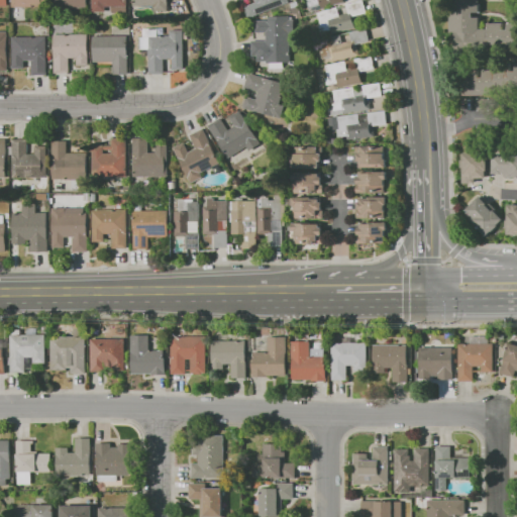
[(53,0),(87,0),(88,9),(54,9),(53,0)]
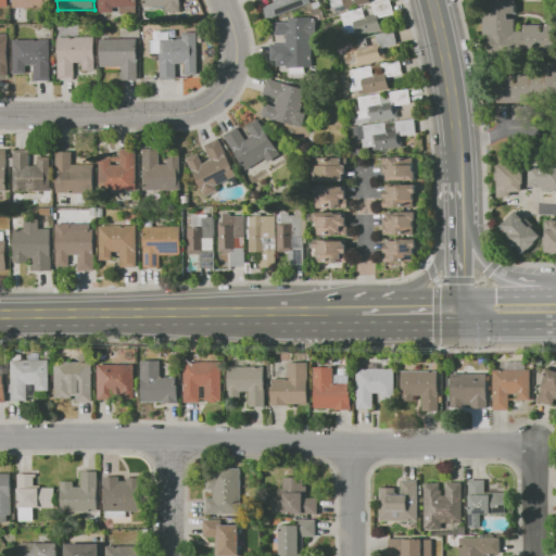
[(100,11),(99,0),(137,0),(137,7),(114,7),(115,11),(100,11)]
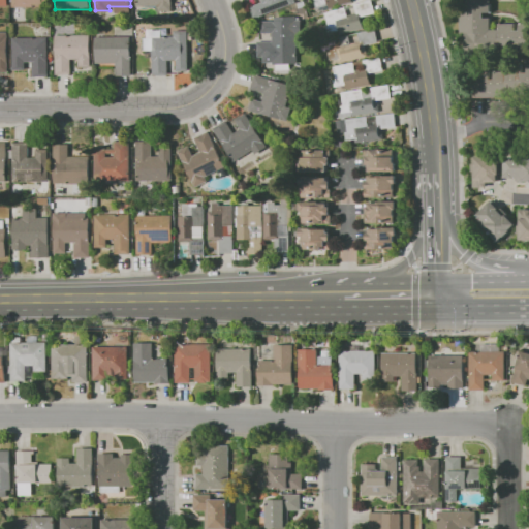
[(136,0),(172,0),(172,10),(159,10),(159,5),(137,5),(136,0)]
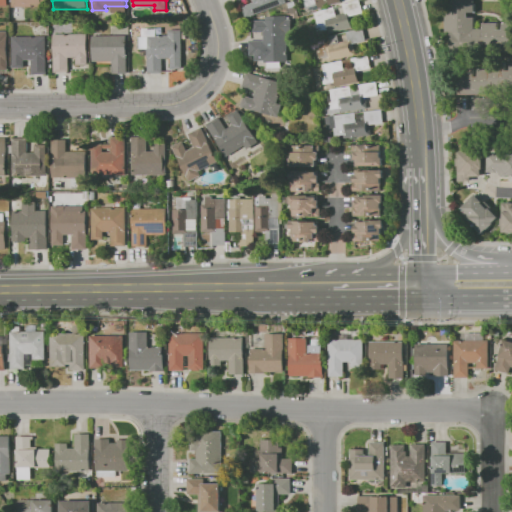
[(247,18),(242,6),(253,2),(252,0),(286,0),(287,2),(247,18)]
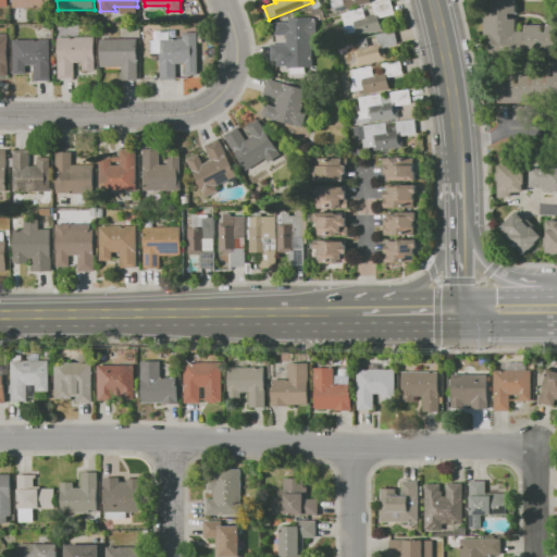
[(338,12),(335,0),(370,0),(371,2),(338,12)]
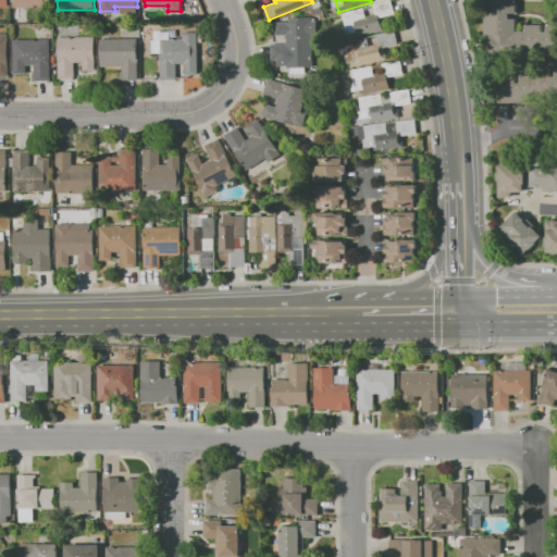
[(343,13),(386,0),(391,0),(395,14),(381,19),(384,29),(359,37),(357,32),(348,34),(343,13)]
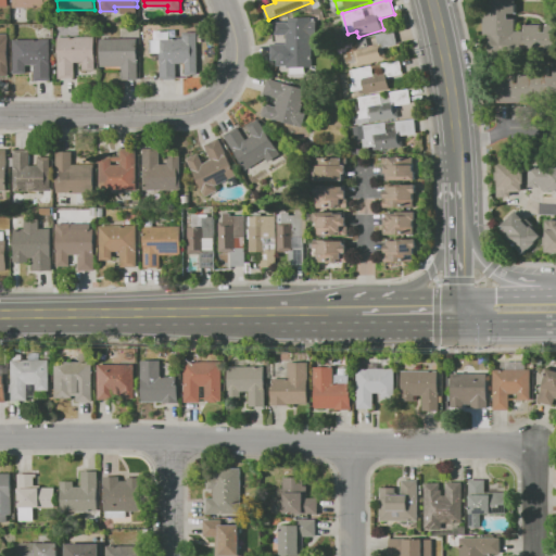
[(485,35),(485,0),(513,0),(513,30),(525,30),(525,27),(555,27),(555,49),(513,49),(513,51),(507,51),(507,55),(490,55),(490,35),(485,35)]
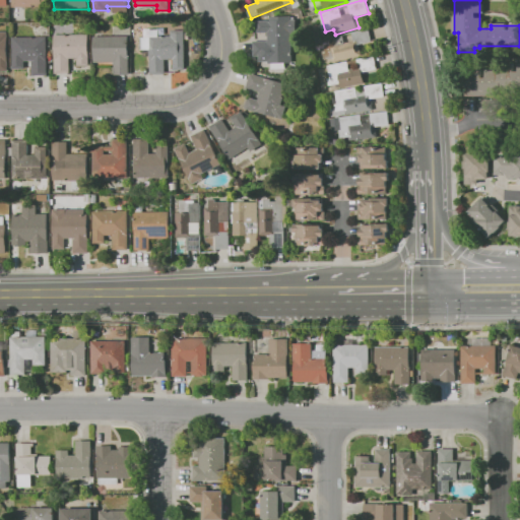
[(307,9),(314,7),(316,13),(309,15),(307,9)]
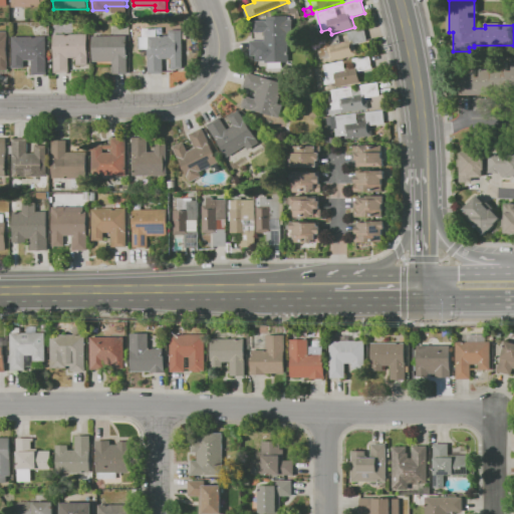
[(251,55),(250,40),(265,39),(264,32),(254,32),(254,20),(292,19),(293,33),(288,33),(289,54),(251,55)]
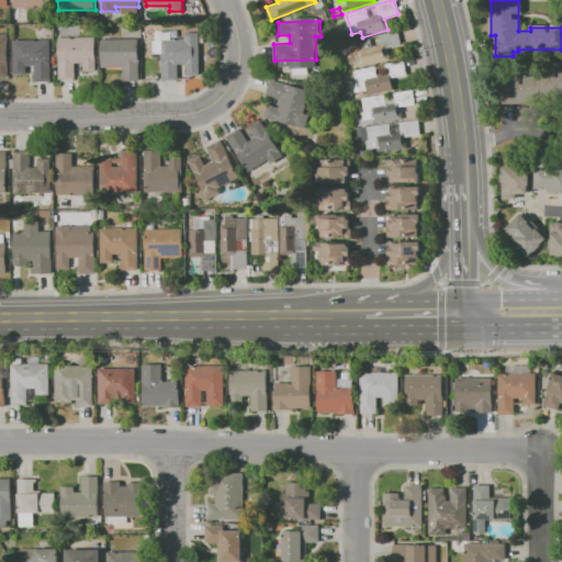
[(349,42),(371,36),(372,45),(382,43),(380,34),(398,30),(402,45),(389,48),(391,59),(362,66),(361,63),(351,65),(350,56),(352,56),(349,42)]
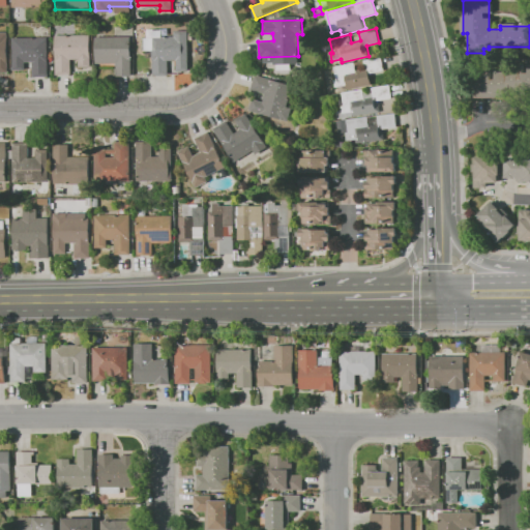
[(153,76),(153,50),(144,50),(144,36),(153,36),(153,31),(163,31),(163,36),(175,35),(175,31),(188,30),(188,32),(193,32),(193,40),(188,40),(189,71),(177,71),(177,60),(169,60),(169,76),(153,76)]
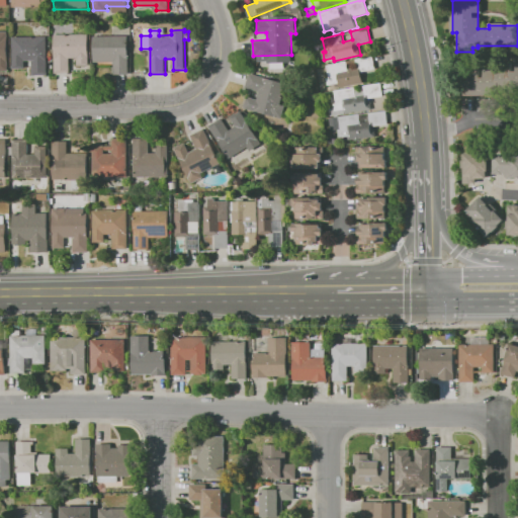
[(0,31),(8,31),(8,71),(0,71),(0,31)]
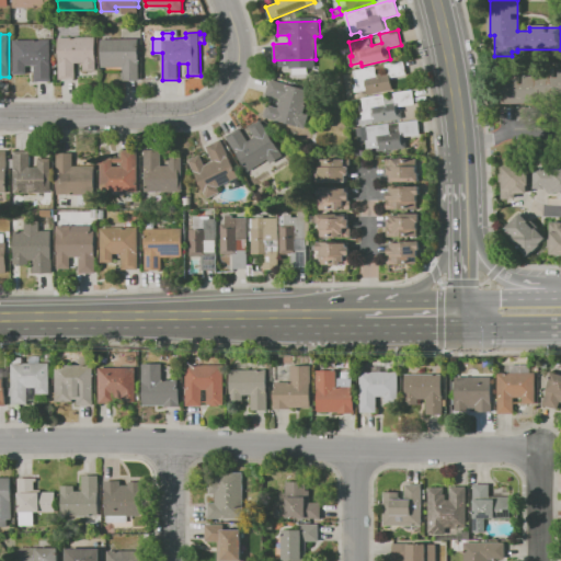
[(59,36),(96,36),(96,71),(84,71),(84,63),(76,63),(76,79),(60,79),(59,36)]
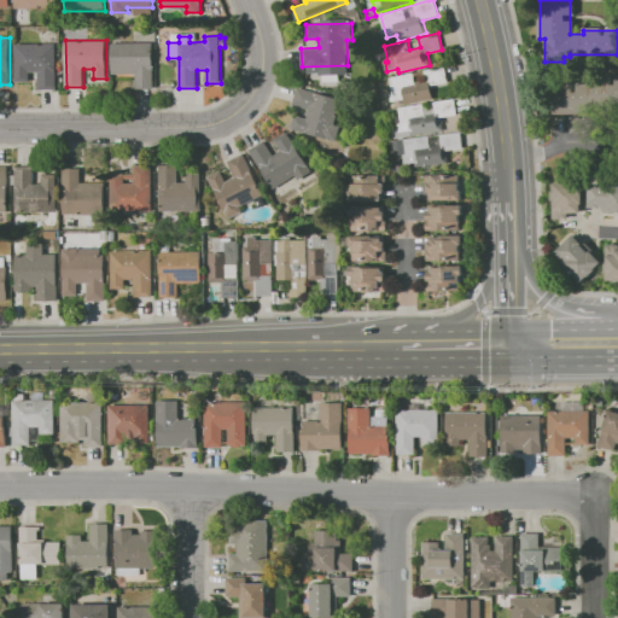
[(16,42),(57,42),(57,89),(39,89),(38,73),(29,73),(29,82),(16,82),(16,42)]
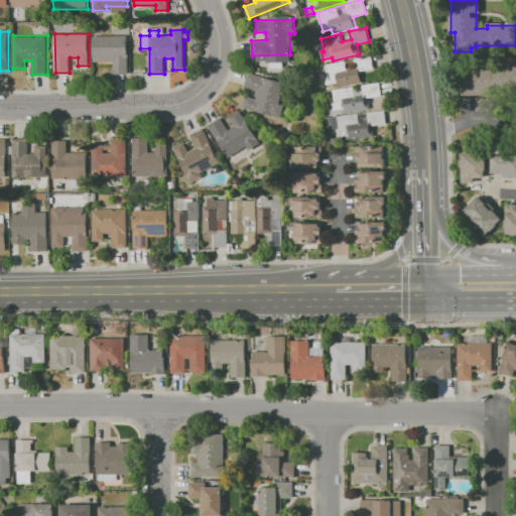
[(94,61),(93,35),(128,35),(128,74),(114,74),(113,61),(94,61)]
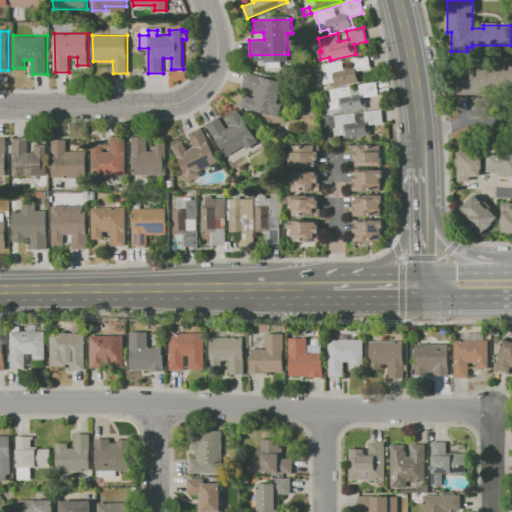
[(328,89),(327,84),(325,84),(323,77),(325,77),(322,64),(342,60),(344,68),(353,66),(351,58),(368,55),(371,67),(357,71),(359,82),(328,89)]
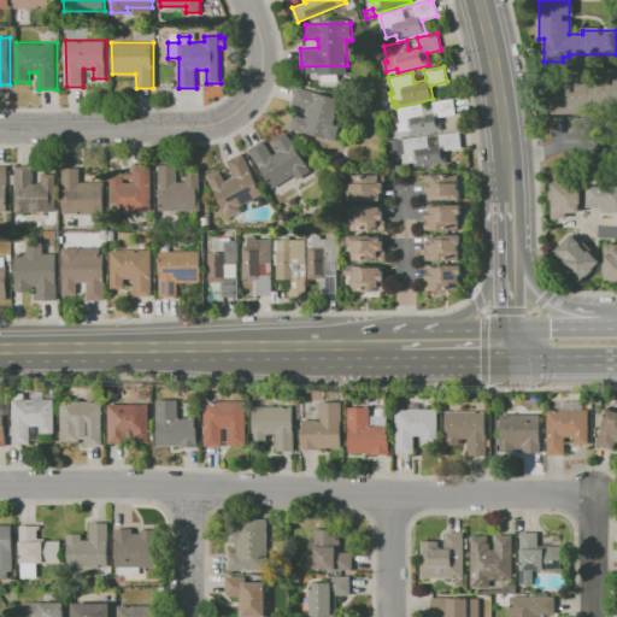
[(616,113),(553,113),(554,83),(571,83),(571,92),(576,92),(576,83),(616,83),(616,74),(616,113)]
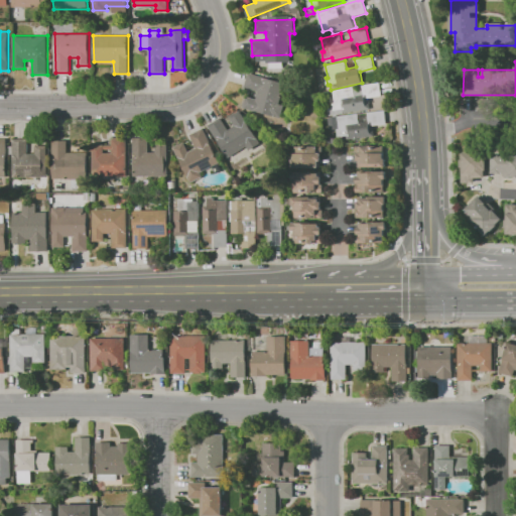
[(243,108),(246,96),(256,99),(258,91),(245,87),(249,73),(285,83),(279,104),(284,106),(281,118),(243,108)]
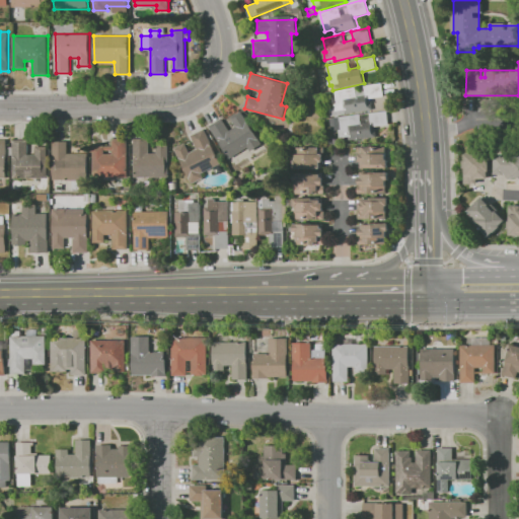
[(335,90),(382,82),(384,96),(371,98),(373,109),(331,117),(330,108),(335,107),(335,104),(337,103),(335,90)]
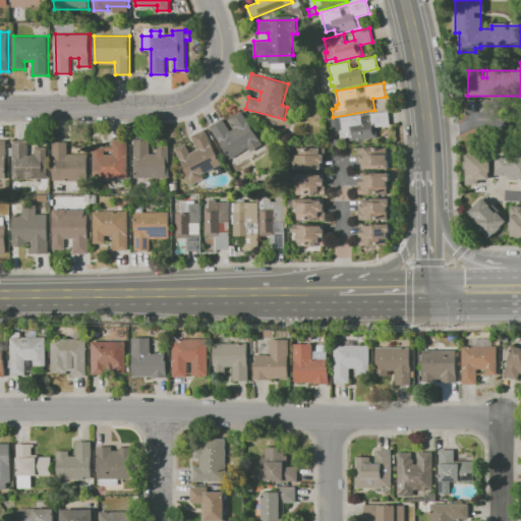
[(481,111),(482,99),(494,100),(494,111),(481,111)]
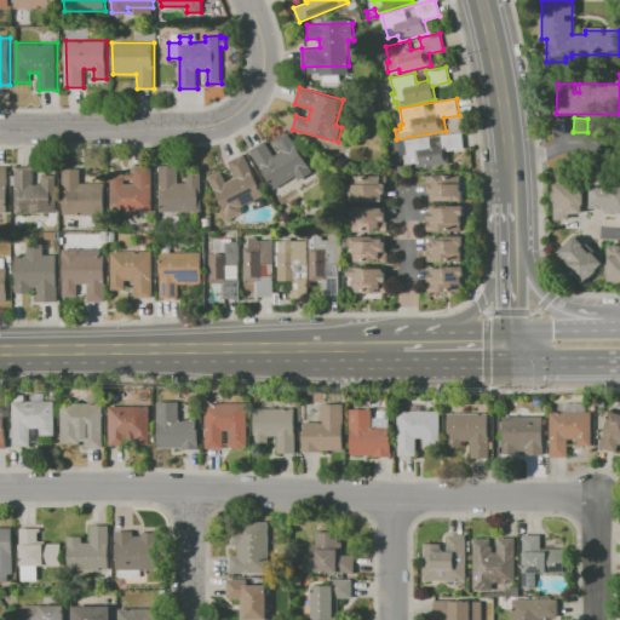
[(288,132),(314,171),(299,179),(297,176),(275,190),(250,150),(265,141),(275,155),(282,150),(276,141),(288,132)]
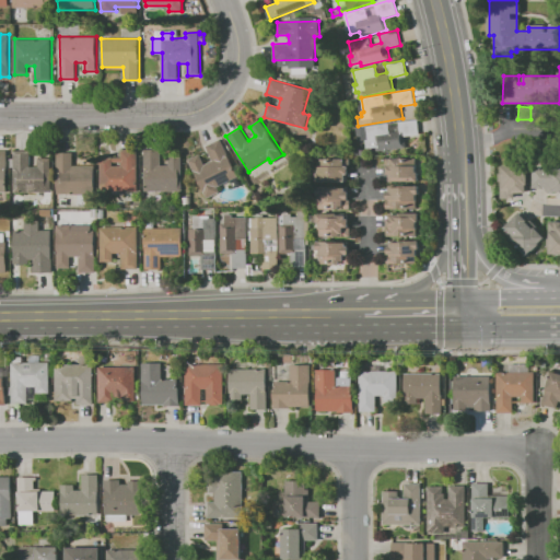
[(366,126),(418,120),(419,135),(405,136),(406,148),(376,151),(375,147),(366,148),(366,140),(369,140),(366,126)]
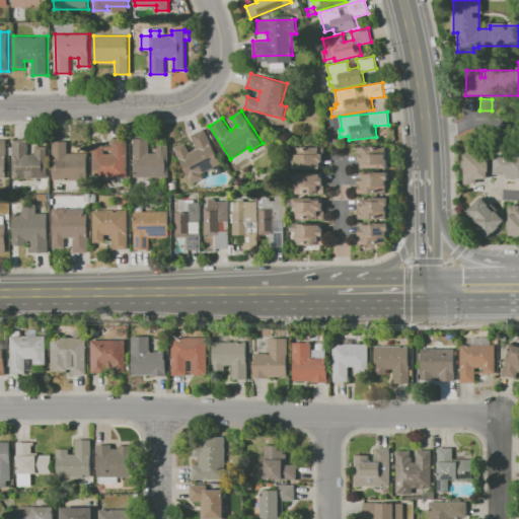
[(190,152),(198,148),(192,135),(205,129),(222,163),(202,173),(204,177),(192,183),(174,147),(184,142),(190,152)]
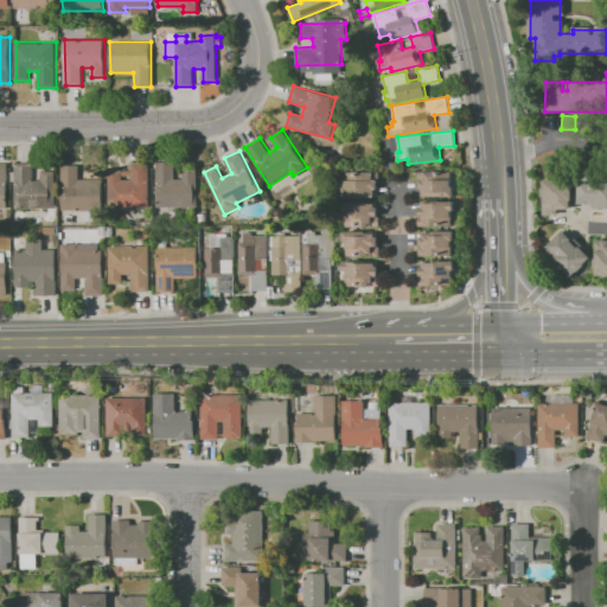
[(157,161),(174,161),(174,179),(183,179),(183,170),(196,170),(197,206),(158,208),(157,161)]
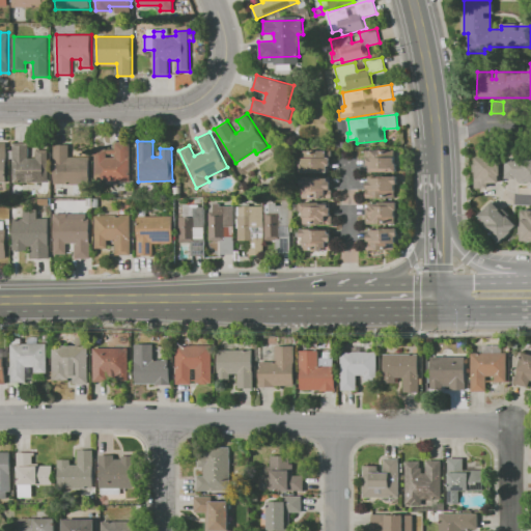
[(95,148),(115,148),(115,142),(130,142),(131,182),(95,182),(95,148)]
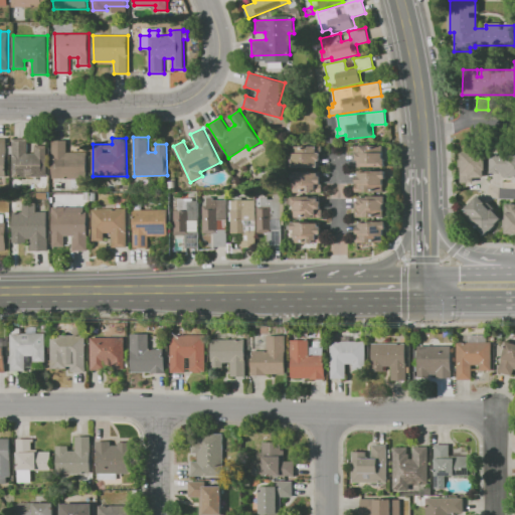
[(14,139),(26,139),(26,153),(35,153),(35,146),(48,146),(48,176),(14,176),(14,139)]
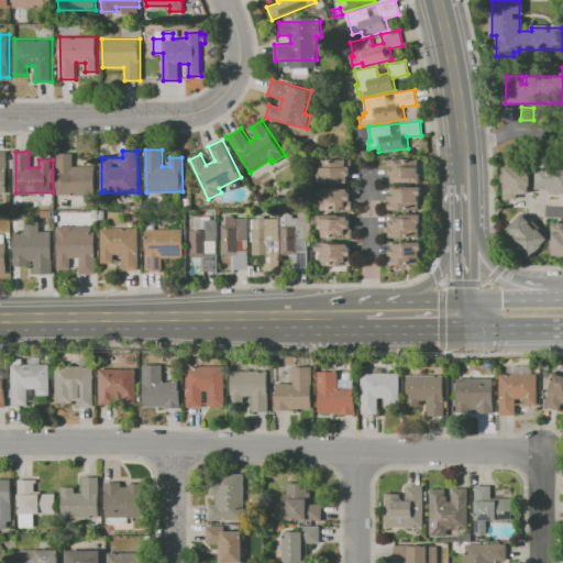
[(58,153),(74,153),(74,166),(95,166),(95,194),(58,195),(58,153)]
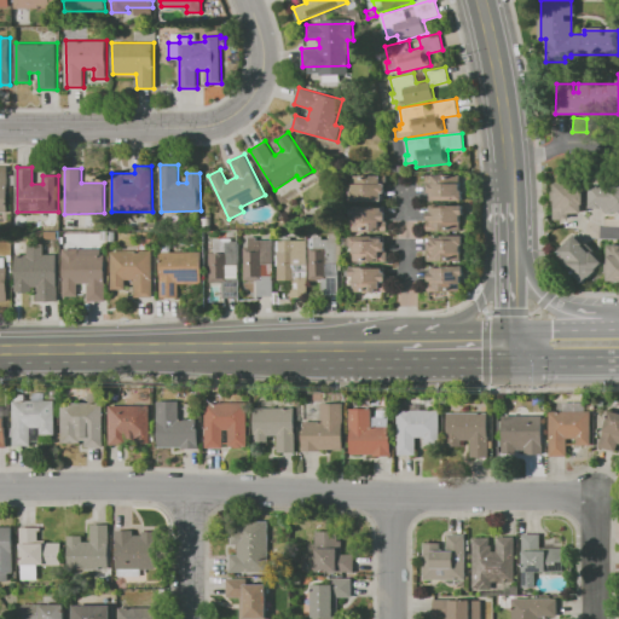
[(351,191),(353,191),(353,175),(387,175),(387,181),(385,181),(385,192),(383,192),(383,201),(351,201),(351,191)]
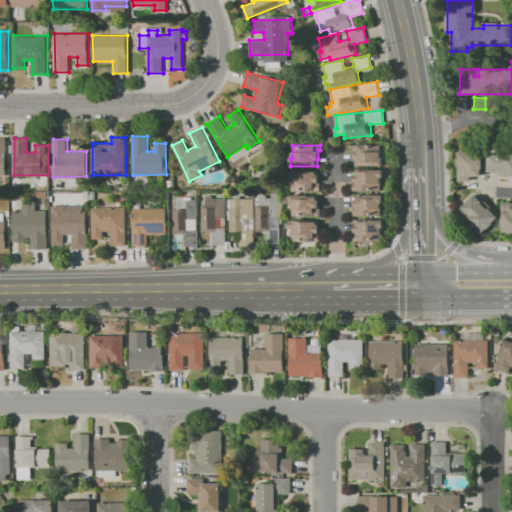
[(357,166),(357,159),(354,159),(354,150),(352,150),(352,145),(381,145),(381,158),(383,158),(383,166),(357,166)]
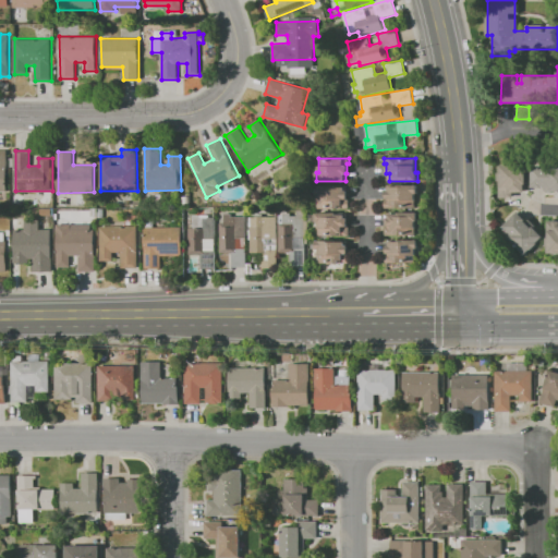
[(545,162),(557,162),(557,191),(544,191),(544,187),(532,186),(533,167),(545,167),(545,162)]
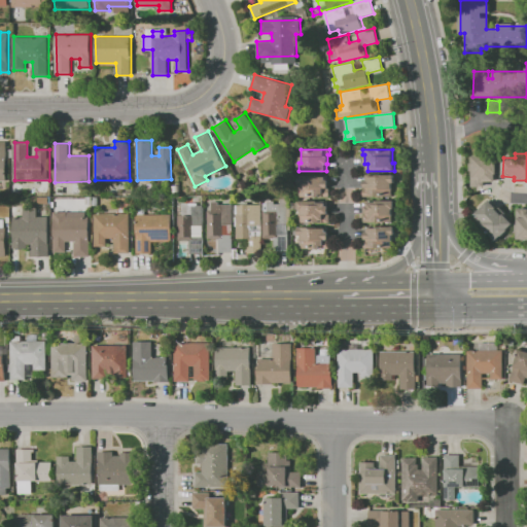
[(471,186),(471,155),(498,154),(498,181),(485,181),(486,185),(471,186)]
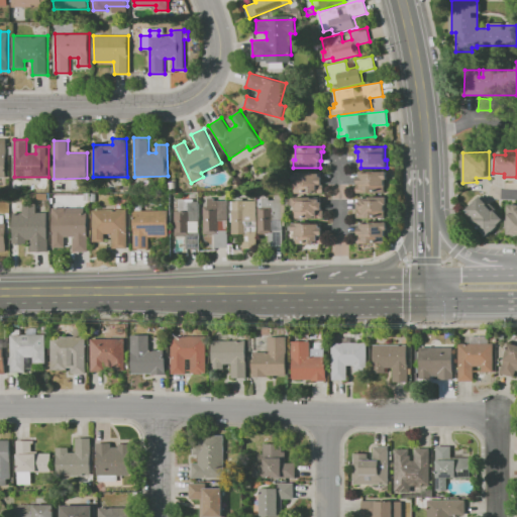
[(295,193),(295,180),(293,180),(293,172),(320,172),(320,177),(322,177),(322,185),(323,185),(323,193),(295,193)]
